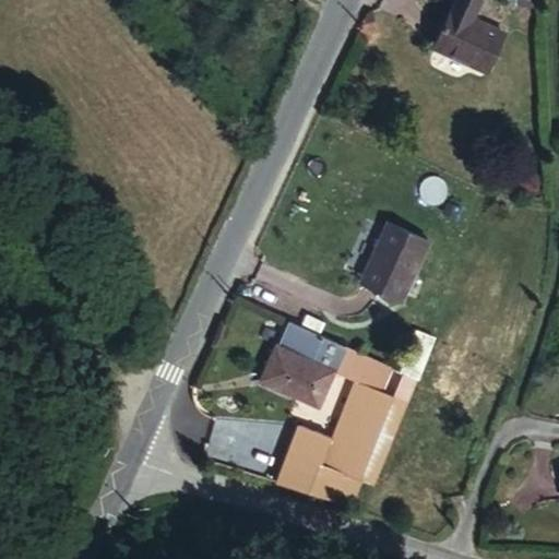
[(482,0),(452,0),(430,46),(484,71),(501,36),(468,20),(473,11),(476,13),(482,0)]
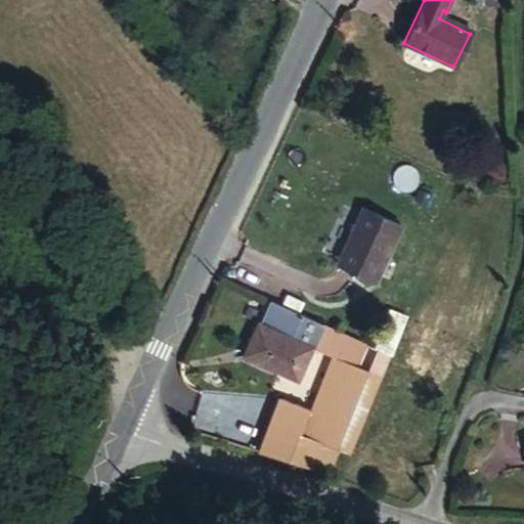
[(367,212),(342,266),(379,284),(404,228),(367,212)]
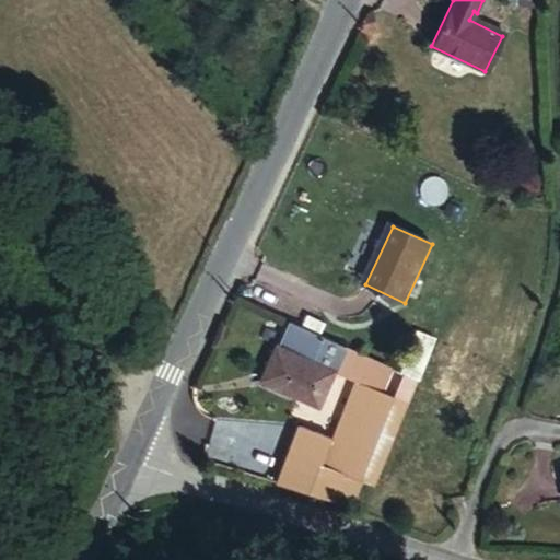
[(386,365),(291,322),(264,377),(322,406),(339,370),(376,386),(386,365)]
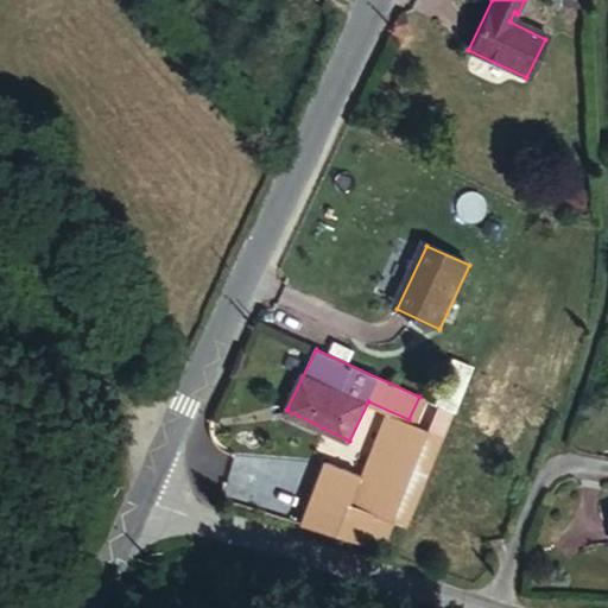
[(356,480),(346,504),(403,527),(439,439),(385,419),(356,480)]
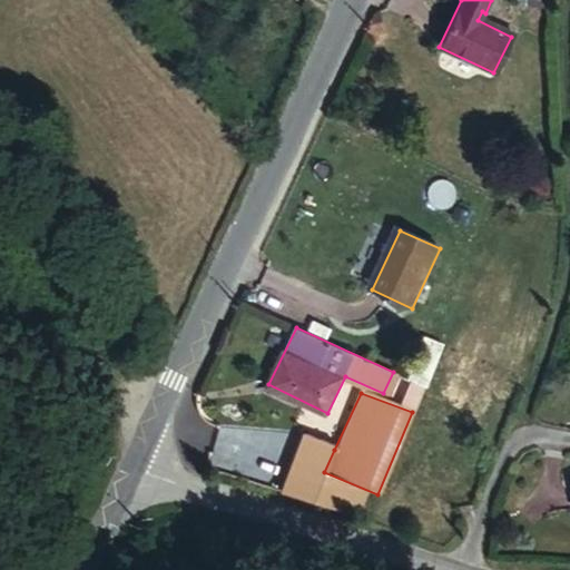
[(302,435),(291,459),(324,472),(334,450),(302,435)]
